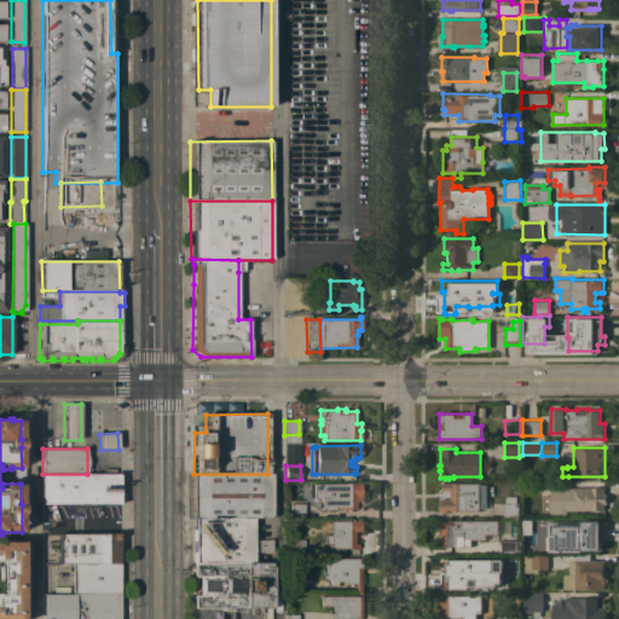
[(119,474),(119,503),(42,504),(42,474),(87,474),(119,474)]
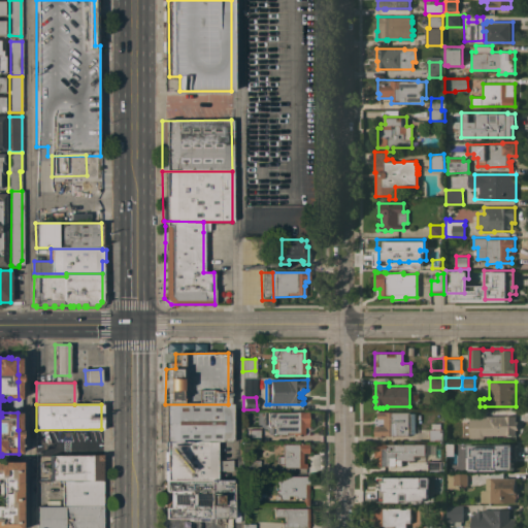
[(166,442),(159,442),(159,404),(165,404),(228,404),(232,404),(232,441),(216,442),(166,442)]
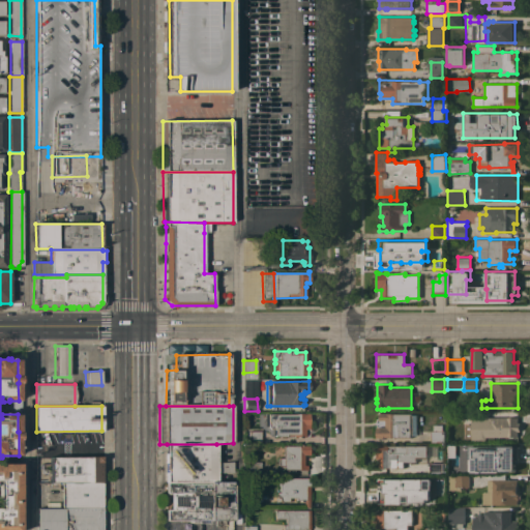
[(463,419),(447,420),(447,412),(463,411),(463,419)]
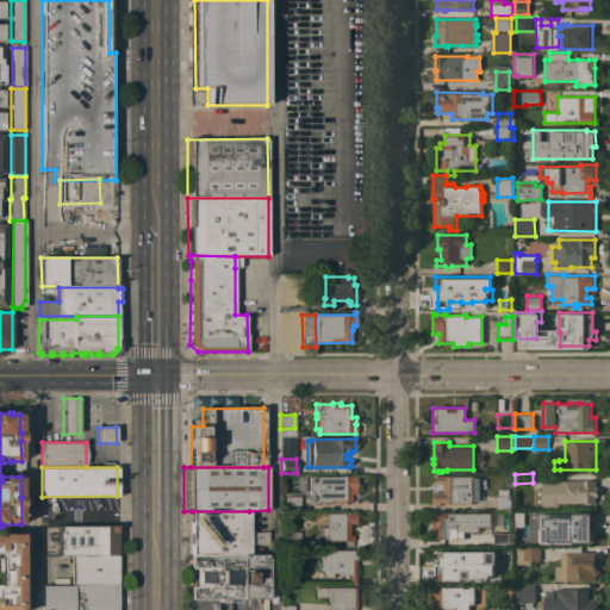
[(443,484),(436,484),(436,475),(444,475),(473,475),(473,504),(433,504),(433,491),(443,491),(443,484)]
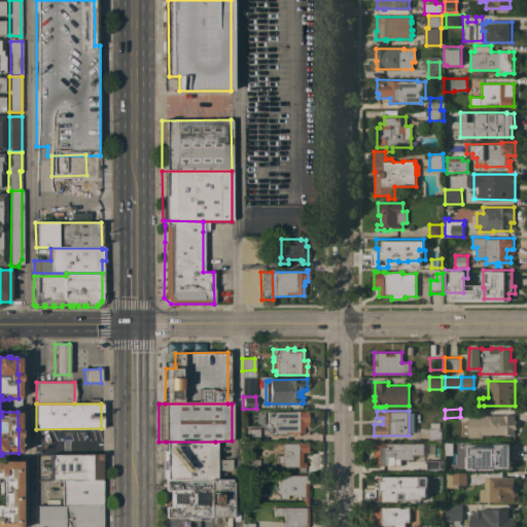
[(308,426),(303,427),(303,434),(292,434),(291,433),(285,433),(285,434),(274,434),(273,430),(271,430),(271,428),(273,428),(273,426),(269,426),(266,423),(258,424),(258,412),(307,412),(308,426)]
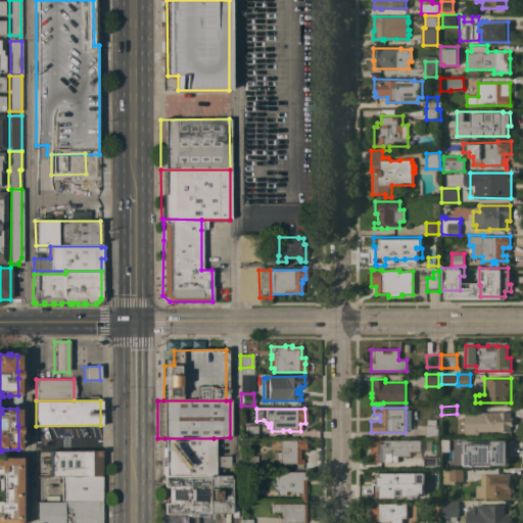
[(511,412),(511,417),(513,417),(513,425),(511,425),(511,431),(479,431),(479,434),(465,434),(465,432),(459,432),(459,419),(466,418),(466,411),(483,411),(483,412),(511,412)]
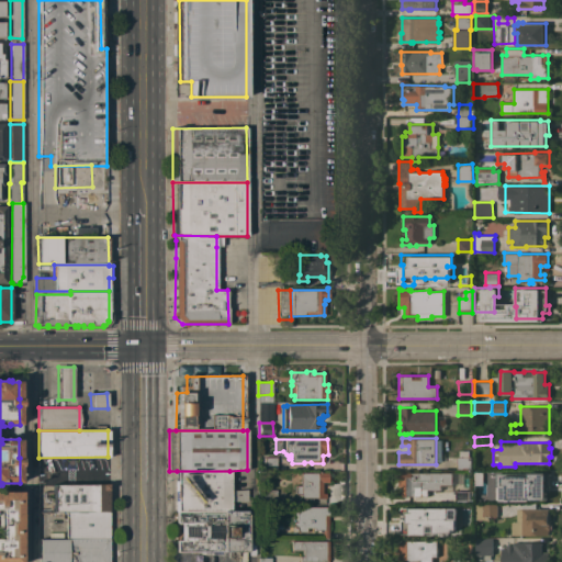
[(459,457),(459,450),(469,450),(469,457),(471,457),(471,469),(457,469),(458,457),(459,457)]
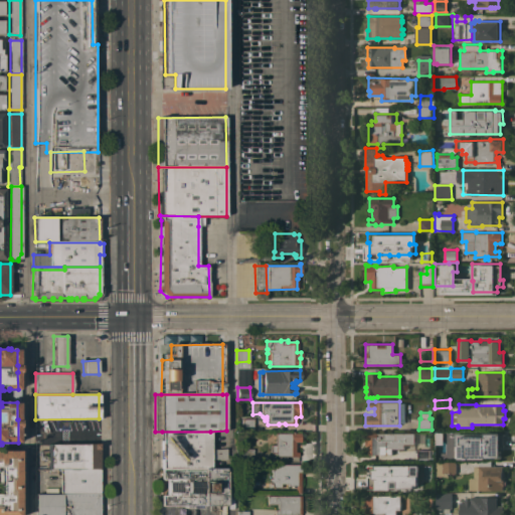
[(252,431),(241,431),(241,419),(252,418),(252,431)]
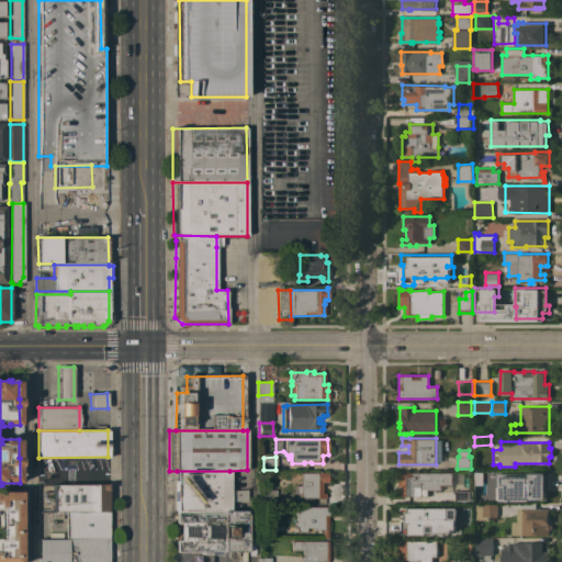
[(452,484),(441,484),(441,487),(434,487),(434,490),(427,490),(427,496),(402,496),(402,486),(398,486),(398,470),(400,470),(400,471),(405,471),(405,472),(452,472),(452,484)]
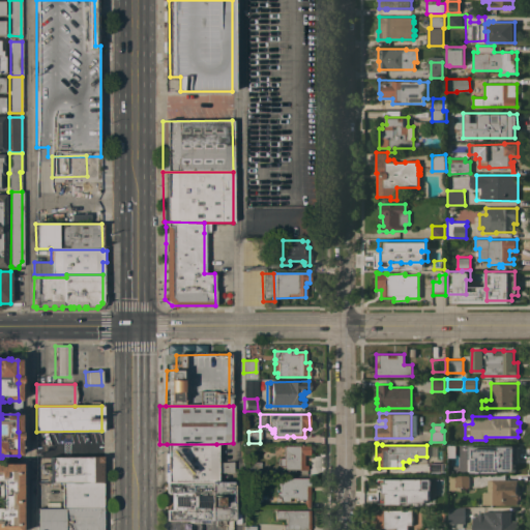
[(461,454),(447,453),(447,443),(461,443),(461,454)]
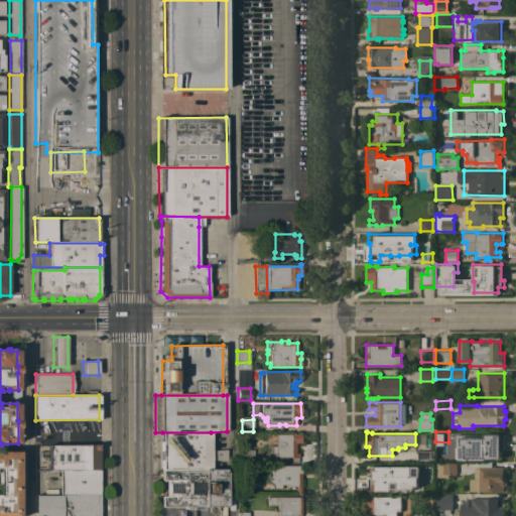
[(211,449),(226,449),(226,470),(162,470),(162,432),(211,432),(211,449)]
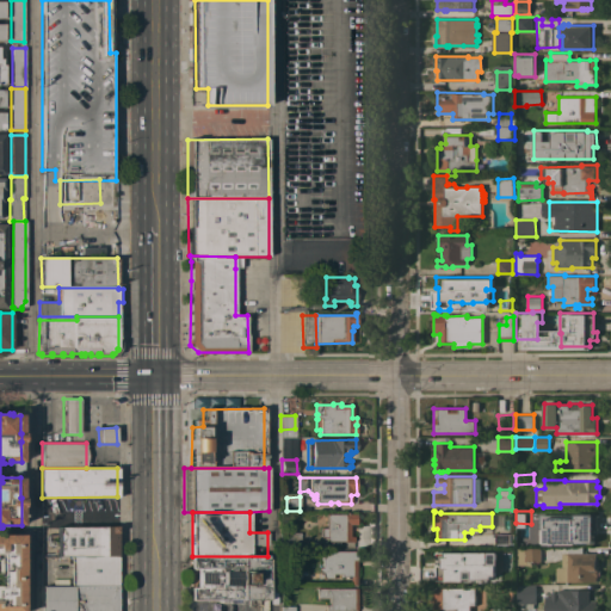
[(356,514),(356,525),(350,525),(350,537),(353,537),(353,542),(326,542),(326,537),(320,537),(320,528),(326,528),(326,514),(356,514)]
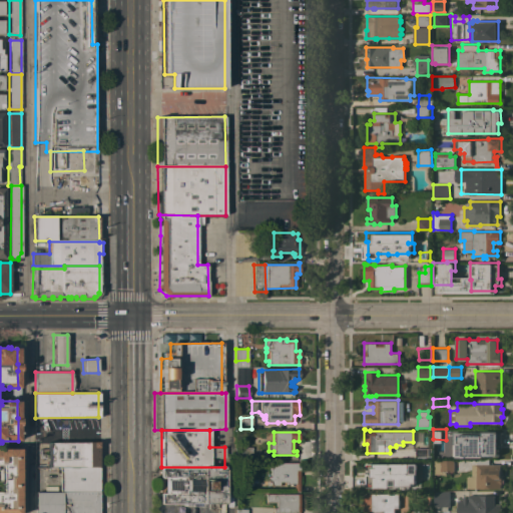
[(455,457),(455,436),(473,436),(473,433),(477,433),(477,432),(479,432),(479,433),(499,433),(499,435),(500,435),(500,438),(499,438),(499,439),(500,439),(500,442),(502,442),(502,456),(455,457)]
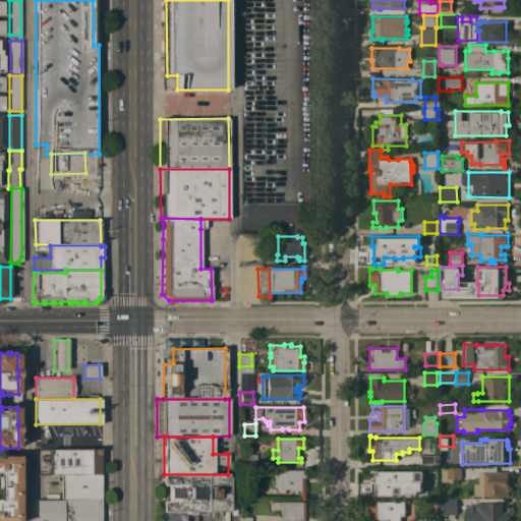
[(61,474),(49,474),(49,450),(100,450),(100,474),(100,475),(101,475),(101,500),(101,520),(37,520),(37,500),(61,500),(61,474)]
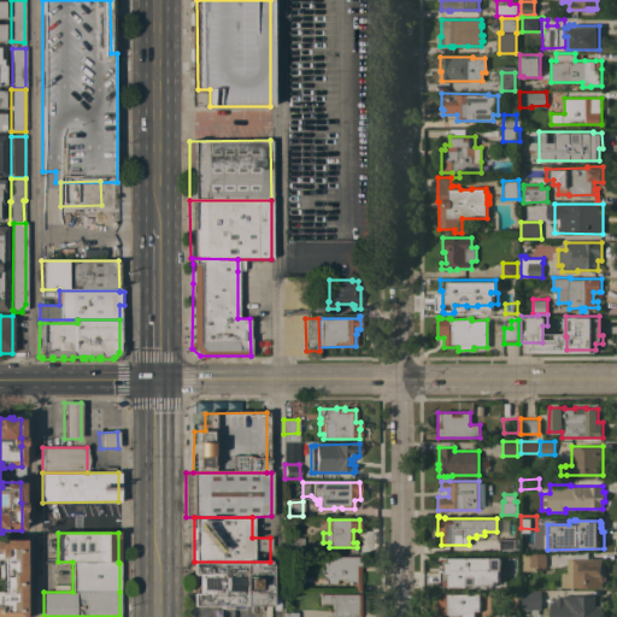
[(303,550),(289,551),(289,538),(303,538),(303,550)]
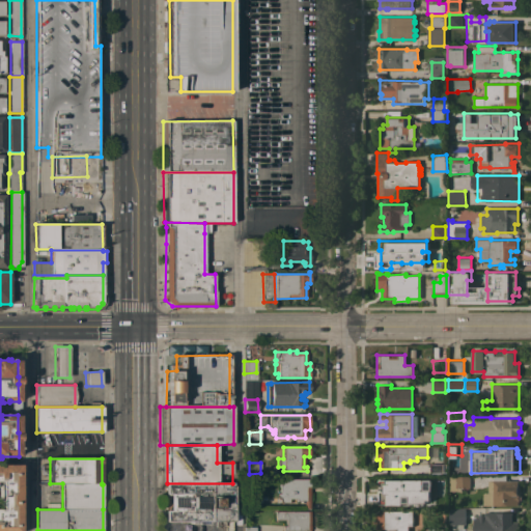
[(448,464),(448,475),(430,475),(430,464),(448,464)]
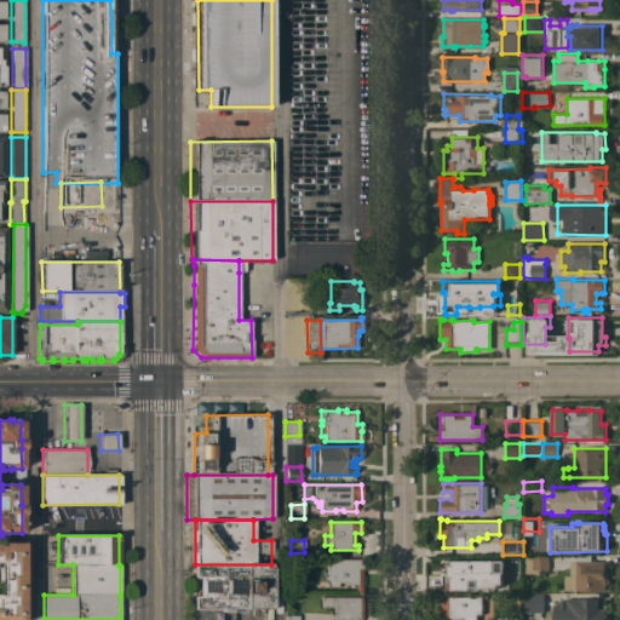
[(0,619),(0,543),(23,543),(23,554),(26,554),(26,561),(23,561),(23,580),(26,580),(26,587),(23,587),(23,607),(26,607),(26,614),(23,614),(23,619),(0,619)]
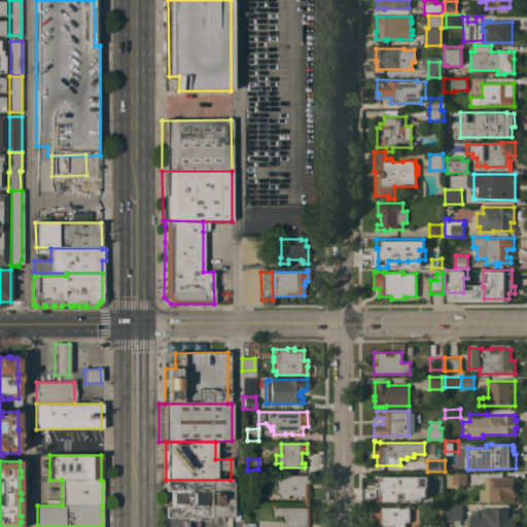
[(466,472),(466,484),(458,484),(458,487),(454,487),(447,487),(446,472),(466,472)]
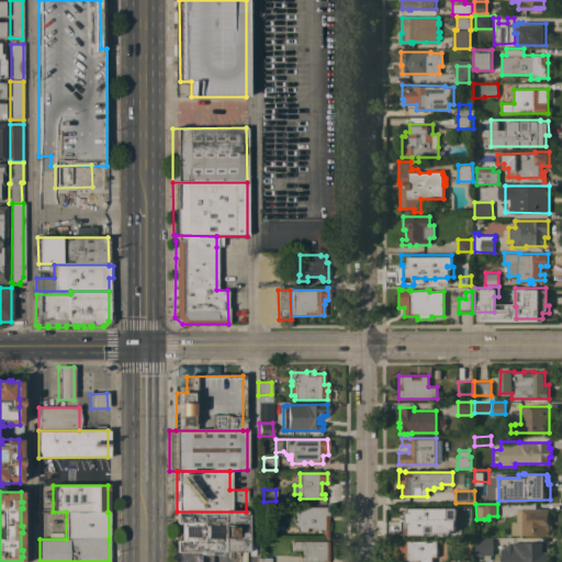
[(327,538),(322,538),(322,530),(313,530),(313,528),(305,528),(305,532),(293,532),(293,521),(295,521),(295,507),(327,506),(327,538)]
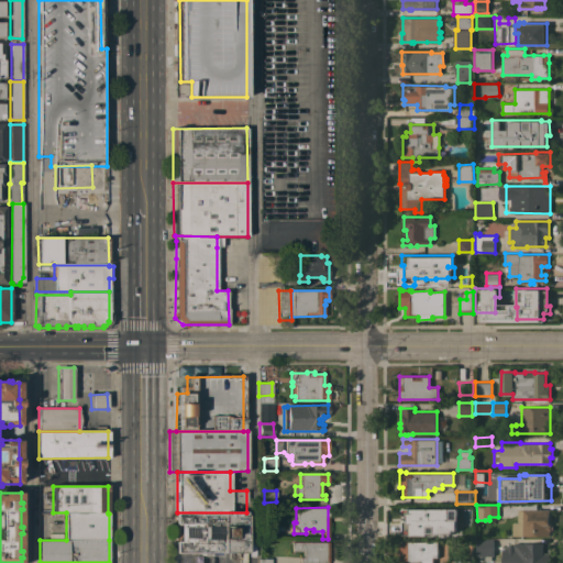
[(403,532),(401,526),(405,526),(405,519),(400,519),(400,508),(427,508),(427,509),(433,509),(433,522),(434,522),(434,530),(429,530),(429,532),(403,532)]
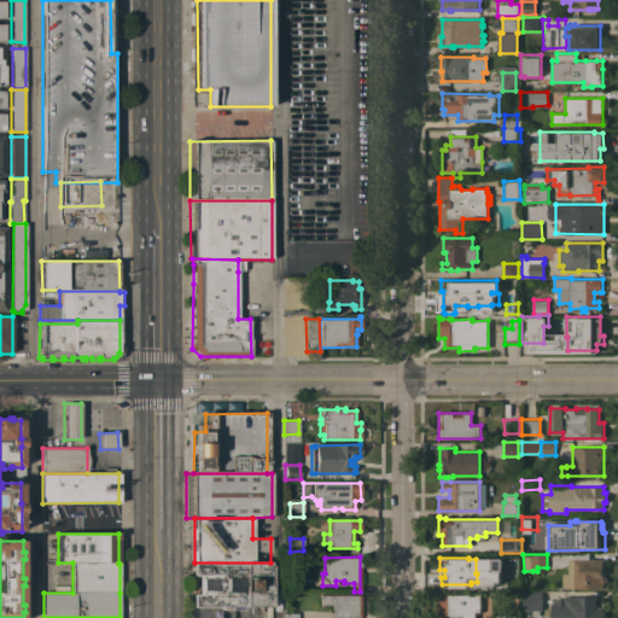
[(605,576),(605,582),(604,582),(604,588),(575,588),(563,588),(563,573),(569,573),(569,559),(604,559),(604,566),(605,569),(605,571),(605,575),(604,576),(605,576)]
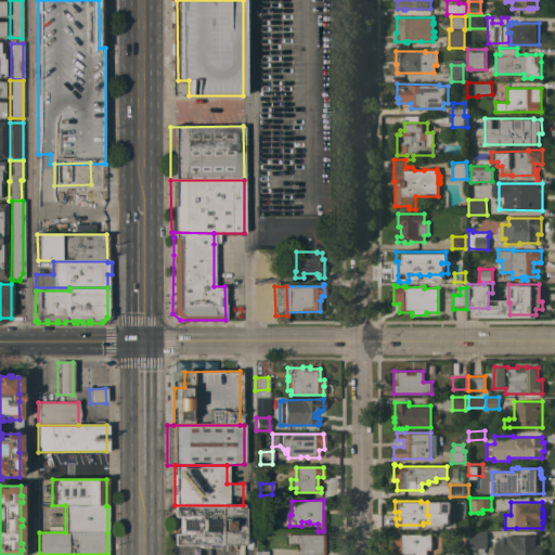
[(224,545),(175,545),(175,533),(178,533),(178,517),(175,517),(175,505),(243,505),(244,545),(228,545),(228,549),(224,549),(224,545)]
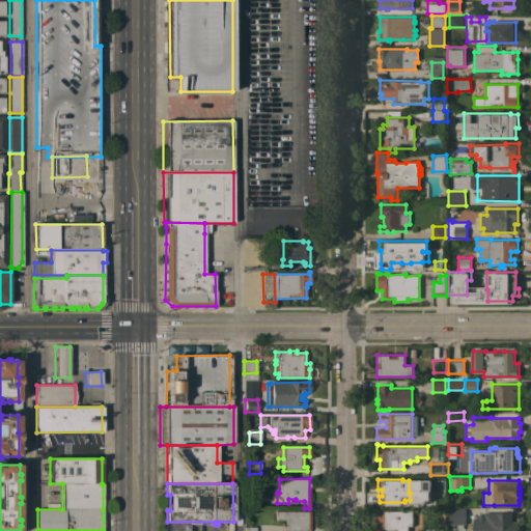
[(244,494),(255,494),(255,507),(244,507),(244,494)]
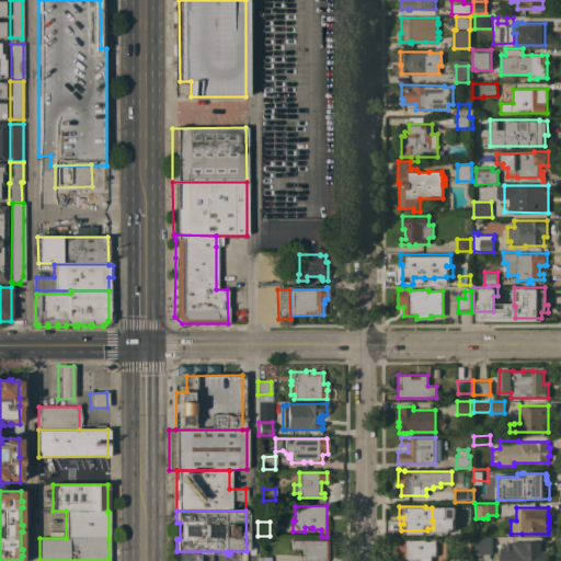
[(459,537),(443,536),(443,525),(459,525),(459,537)]
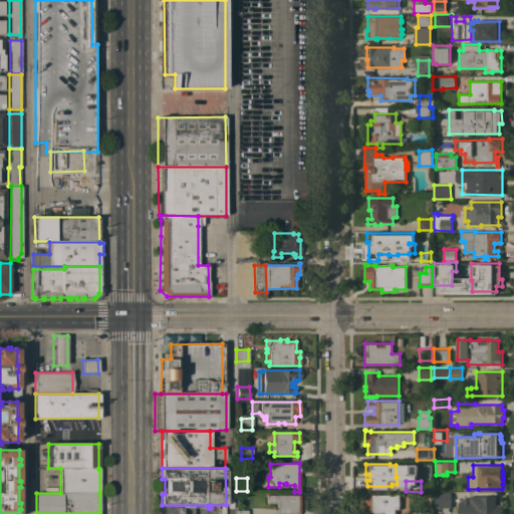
[(451,507),(436,507),(436,492),(451,492),(451,507)]
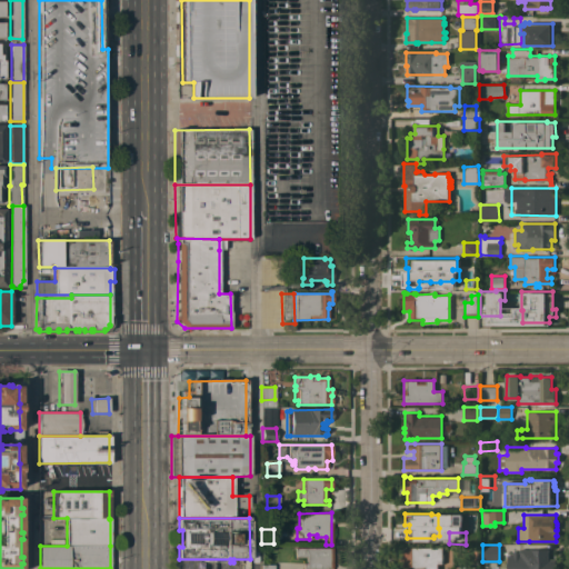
[(442,547),(442,563),(438,563),(438,568),(426,568),(418,568),(403,568),(403,547),(442,547)]
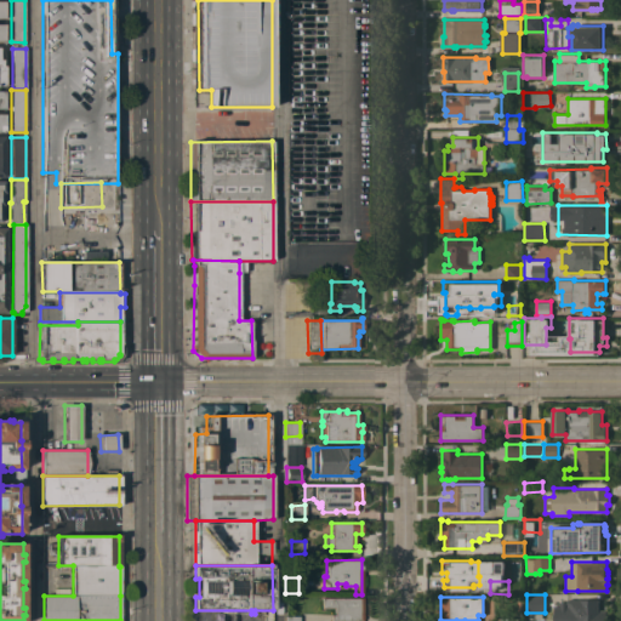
[(363,598),(363,620),(331,620),(331,615),(334,615),(334,609),(322,609),(322,598),(363,598)]
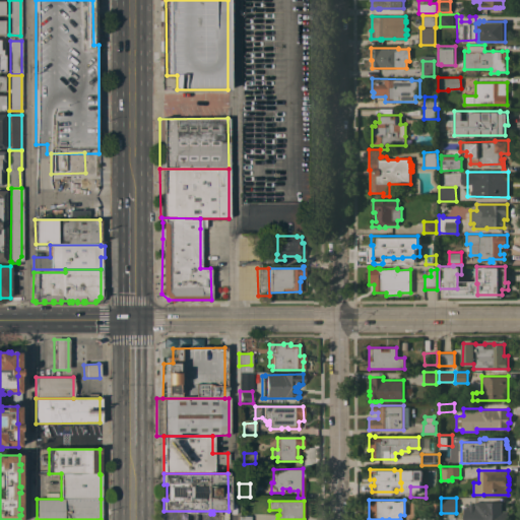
[(464,519),(464,507),(468,507),(468,504),(474,504),(474,502),(502,502),(502,511),(508,511),(508,517),(510,519),(464,519)]
